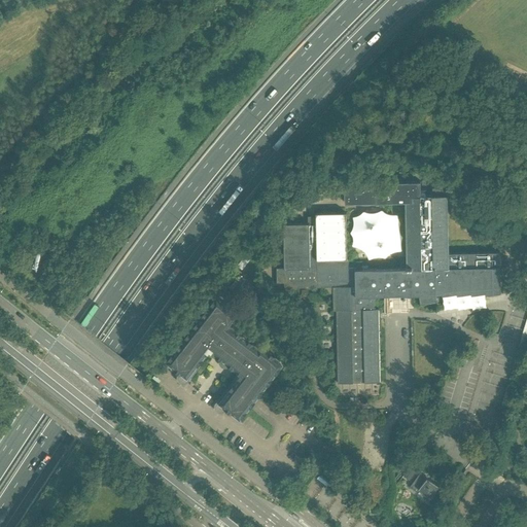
[(296,289),(295,288),(334,287),(334,310),(337,310),(338,383),(380,382),(379,309),(375,309),(375,295),(419,295),(421,305),(436,302),(435,294),(443,293),(443,295),(457,293),(457,294),(471,293),(471,294),(486,292),(486,294),(501,292),(500,268),(502,268),(500,252),(449,253),(448,195),(448,189),(432,187),(431,196),(420,196),(419,180),(388,181),(388,188),(375,189),(375,181),(343,182),(344,203),(405,201),(407,266),(407,268),(358,270),(358,268),(351,268),(351,259),(349,259),(348,212),(317,213),(318,215),(308,216),(308,223),(282,223),(284,268),(277,268),(277,283),(284,283),(285,291),(296,289)]
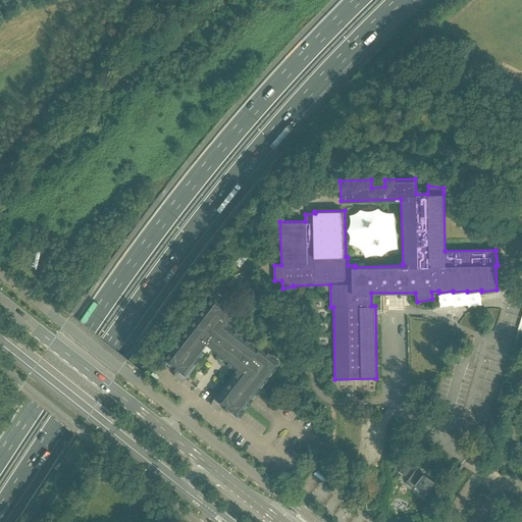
[(30,258),(28,264),(33,267),(37,268),(40,263),(38,262),(32,259),(30,258)]
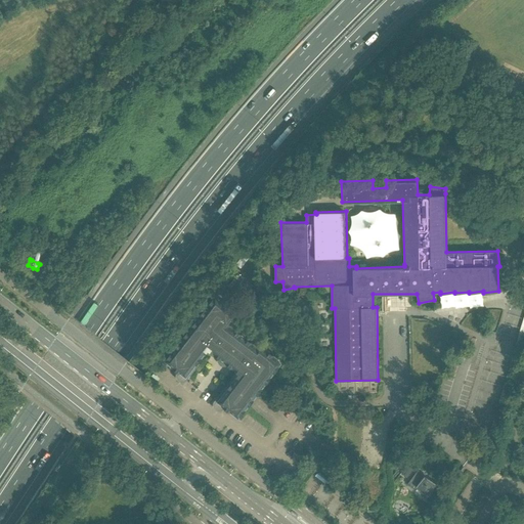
[(241,370),(219,399),(216,397),(214,401),(213,404),(214,406),(215,408),(218,410),(221,410),(223,408),(225,406),(238,417),(281,360),(259,343),(257,345),(230,323),(238,312),(215,295),(166,359),(178,369),(176,373),(176,375),(176,378),(178,380),(181,382),(184,381),(186,380),(200,363),(198,361),(209,347),(241,370)]
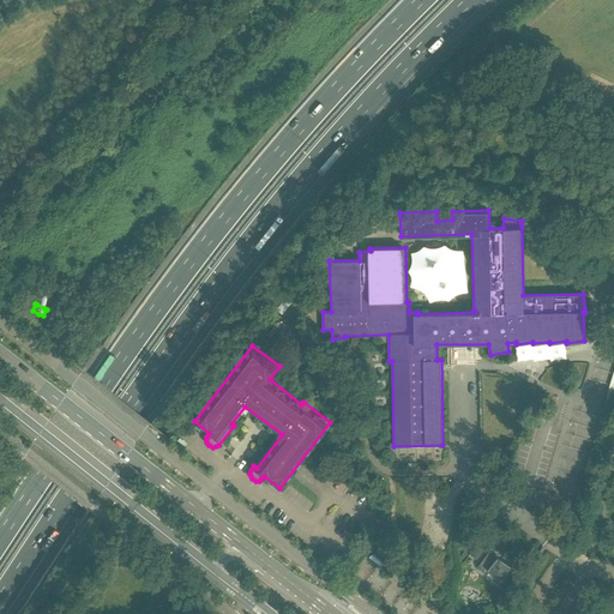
[(357,479),(348,461),(338,465),(348,483),(357,479)]
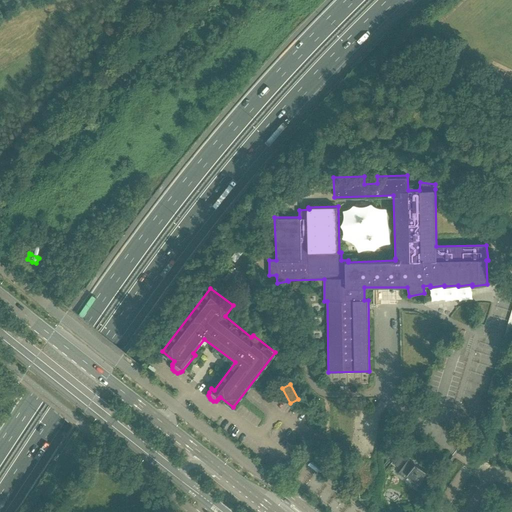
[(387,442),(381,449),(388,455),(394,448),(387,442)]
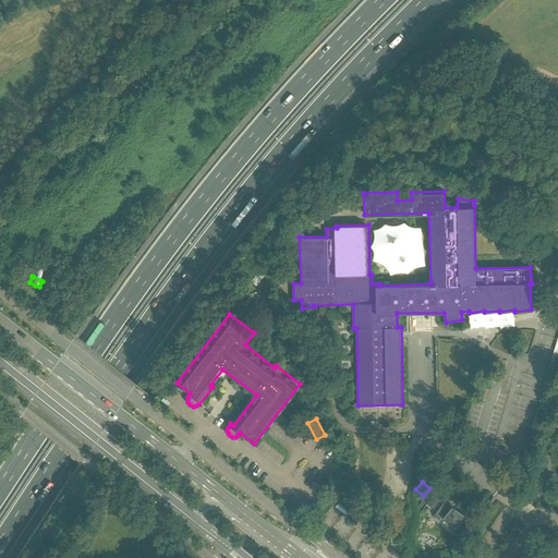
[(435,493),(427,504),(434,508),(441,497),(435,493)]
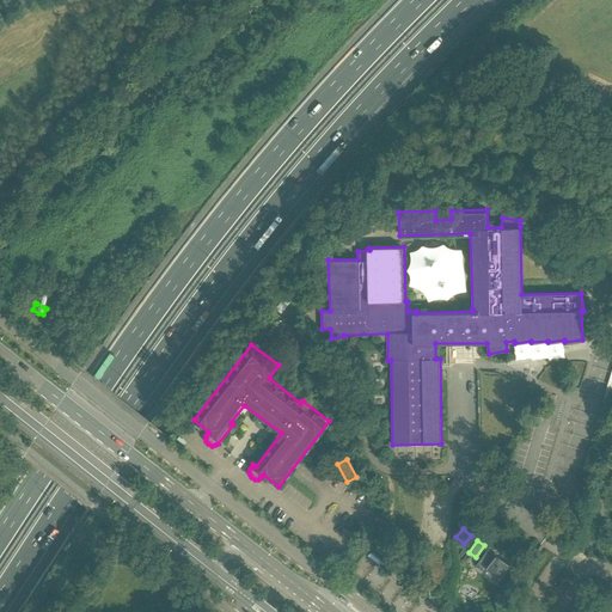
[(500,577),(509,564),(489,549),(476,565),(484,571),(487,568),(500,577)]
